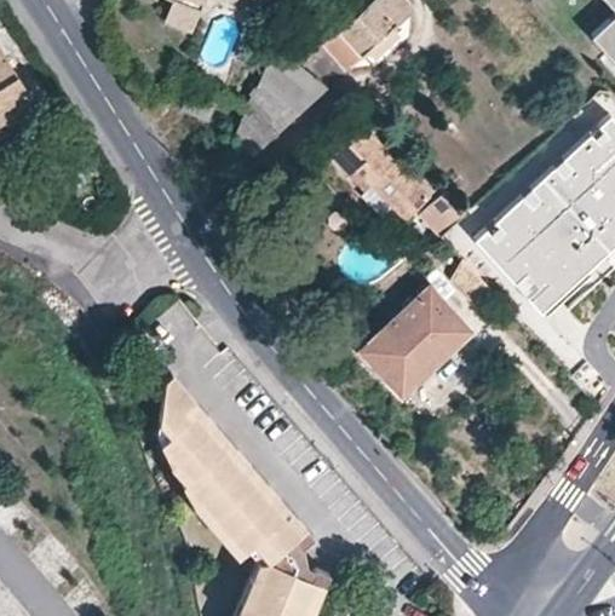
[(170,0),(179,4),(202,13),(206,15),(211,0),(251,0),(257,3),(258,0),(170,0)]
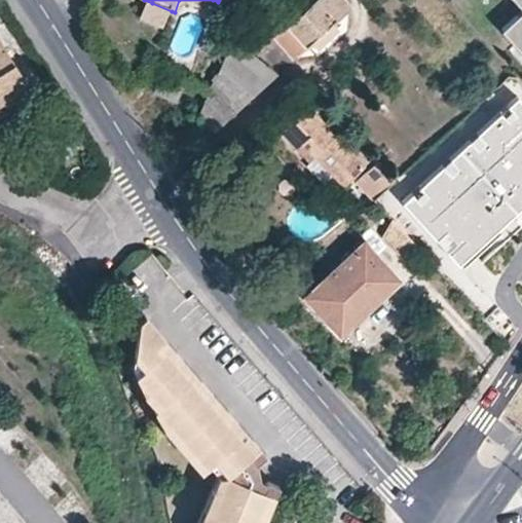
[(338,0),(322,0),(275,41),(295,63),(350,12),(338,0)]
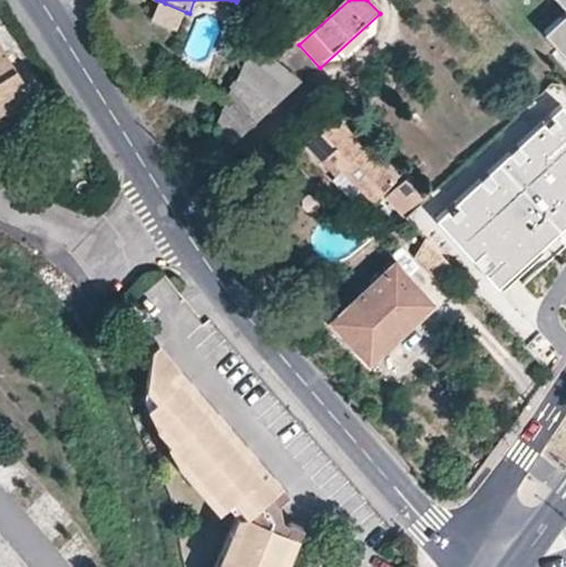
[(565,0),(562,0),(565,3),(565,23),(550,37),(565,54),(565,0)]
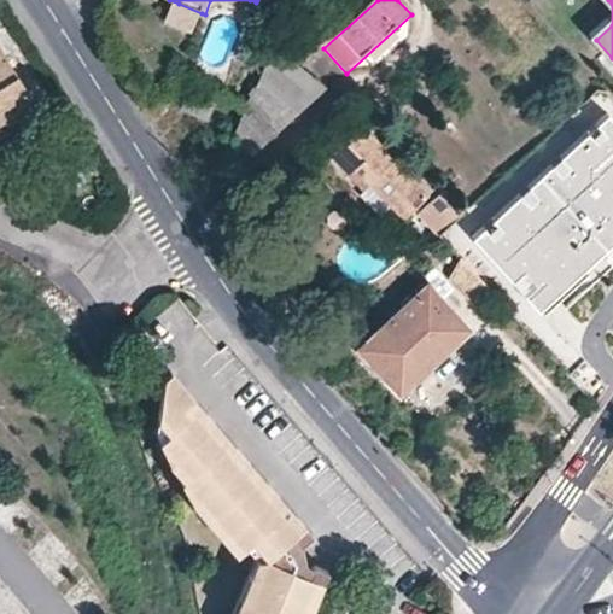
[(202,13),(179,4),(170,25),(193,35),(202,13)]
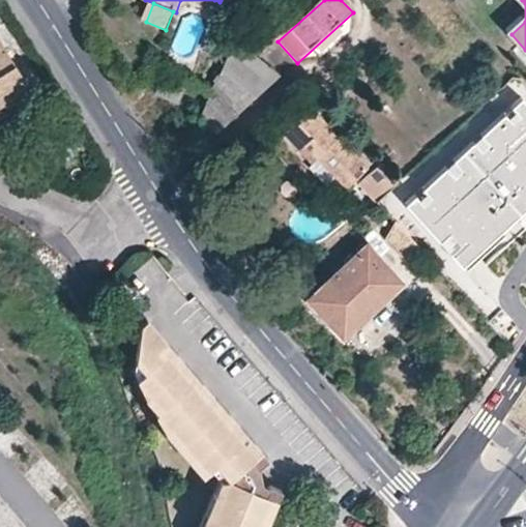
[(0,106),(5,104),(12,116),(36,101),(0,42),(0,106)]
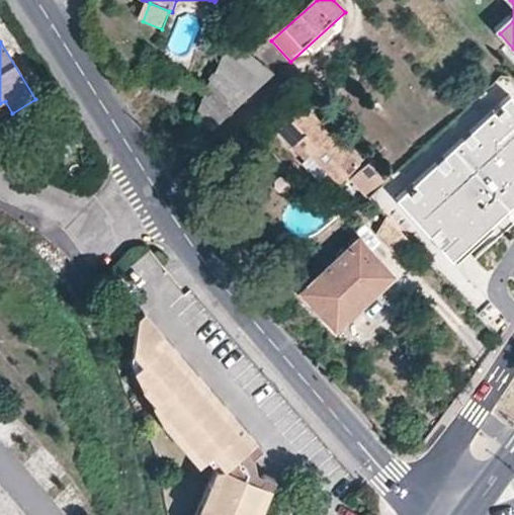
[(218,80),(213,79),(206,94),(196,118),(213,133),(272,77),(233,44),(218,80)]
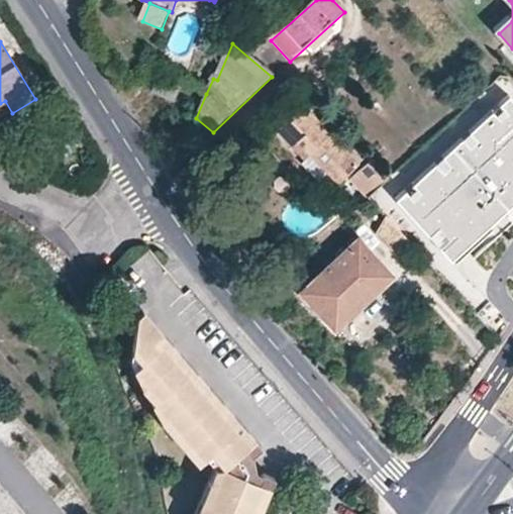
[(512,98),(511,97),(397,199),(450,260),(512,205),(512,98)]
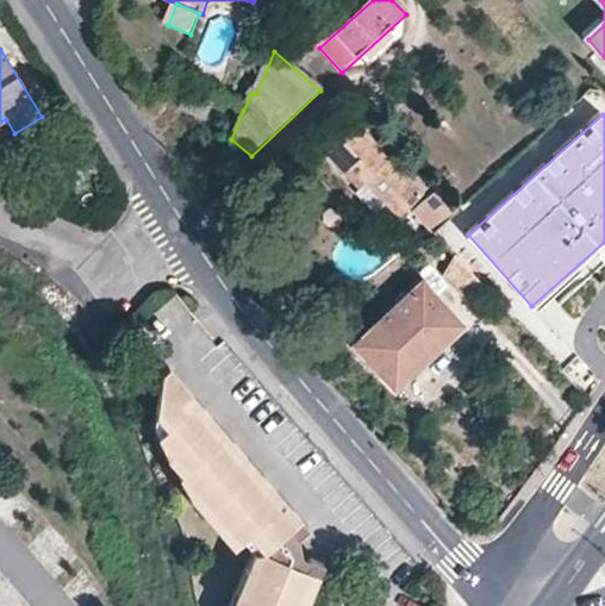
[(0,141),(14,133),(6,119),(0,122),(0,141)]
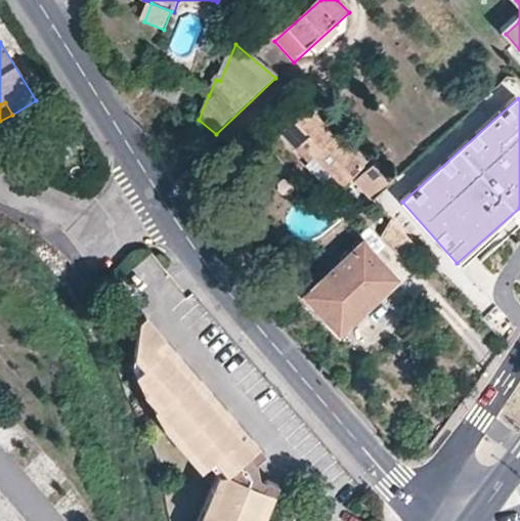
[(365,170),(363,168),(343,146),(310,112),(283,136),(311,165),(316,160),(344,189),(365,170)]
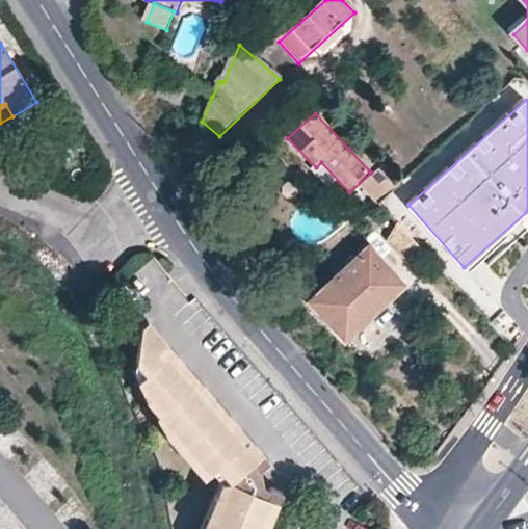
[(369,170),(378,162),(358,140),(348,149),(369,170)]
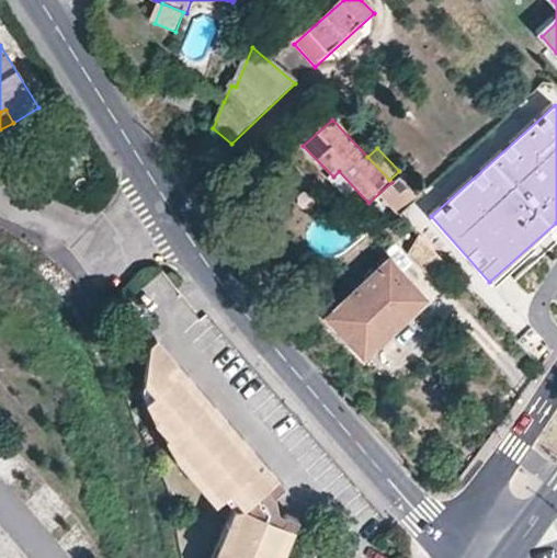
[(418,202),(423,196),(406,178),(385,197),(402,216),(418,202)]
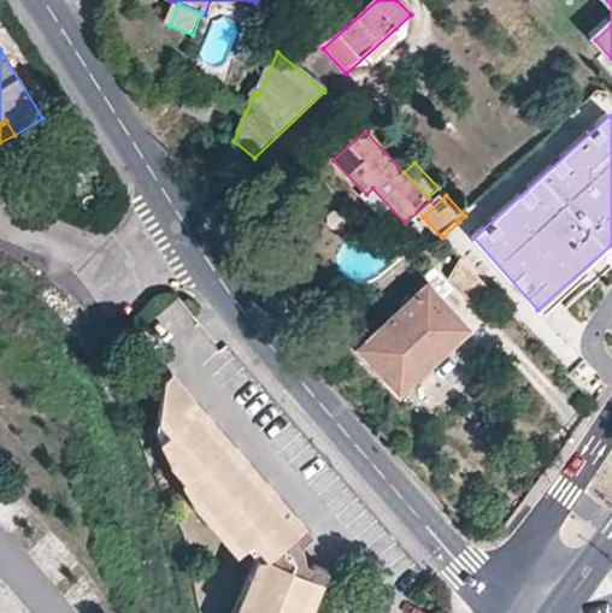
[(489,290),(464,261),(452,281),(477,308),(489,290)]
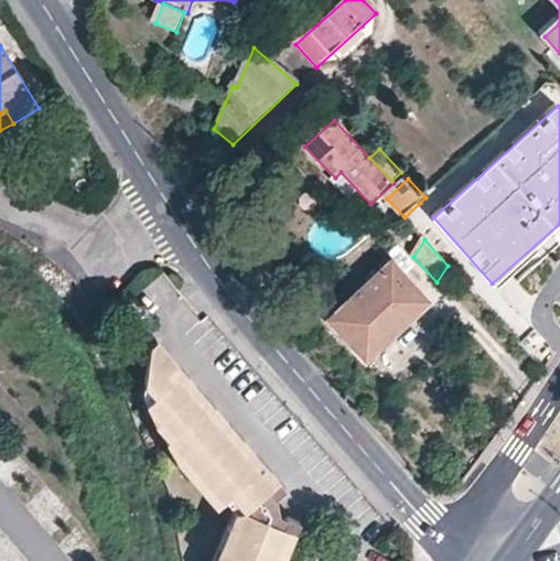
[(389,330),(422,299),(392,266),(333,323),(368,360),(395,337),(389,330)]
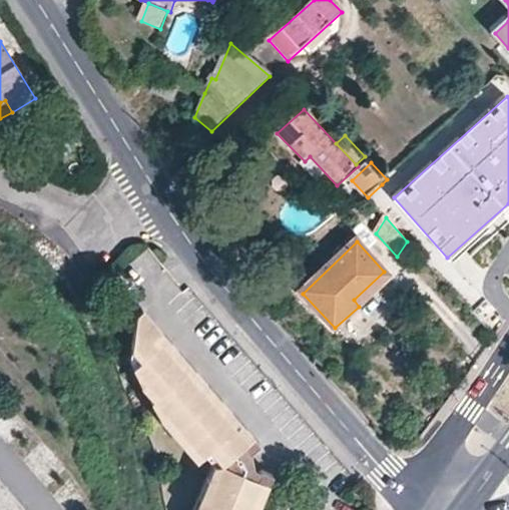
[(130,264),(123,259),(113,269),(120,275),(130,264)]
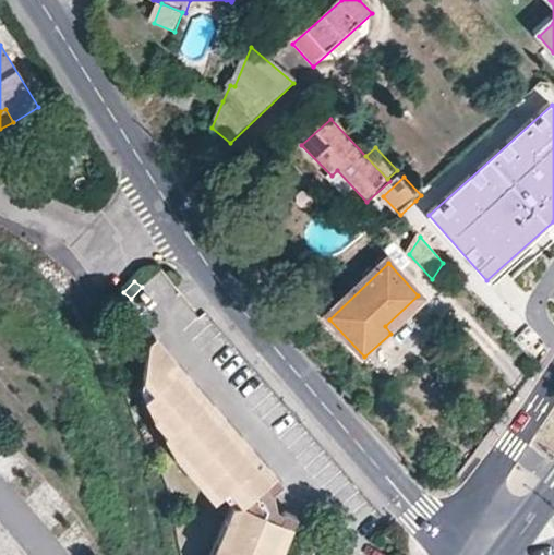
[(423,302),(418,296),(385,326),(390,334),(423,302)]
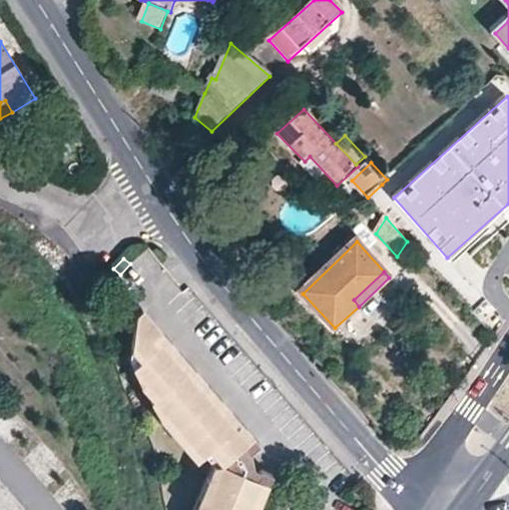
[(251,509),(262,486),(248,480),(242,451),(248,446),(209,402),(159,342),(164,338),(142,314),(136,317),(131,354),(140,364),(137,367),(160,396),(154,402),(203,460),(210,455),(221,468),(203,509),(251,509)]
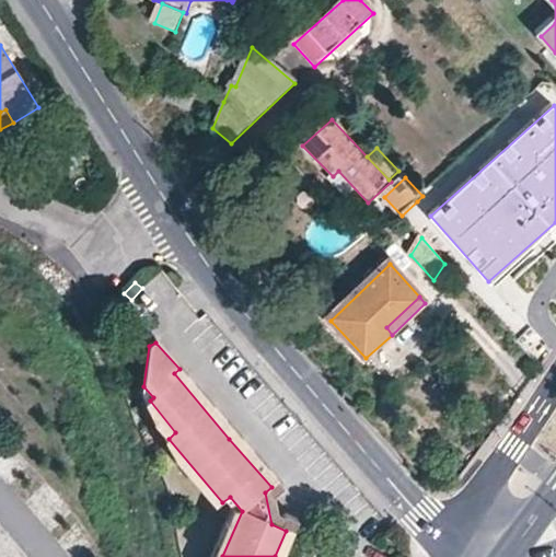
[(284,556),(298,524),(278,515),(275,498),(284,489),(180,369),(174,373),(229,439),(271,487),(265,492),(271,524),(286,531),(275,556),(284,556)]
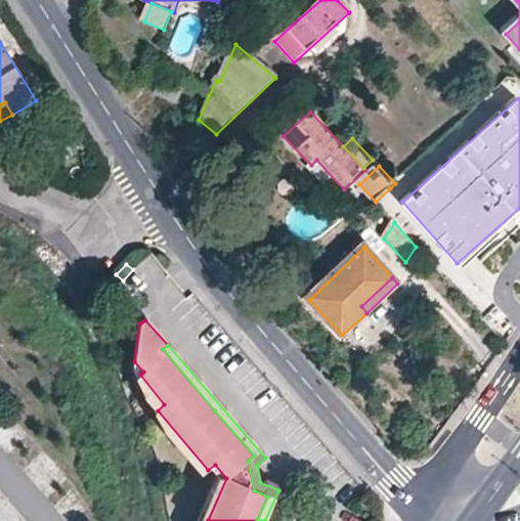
[(145,397),(158,410),(164,404),(140,375),(136,378),(145,397)]
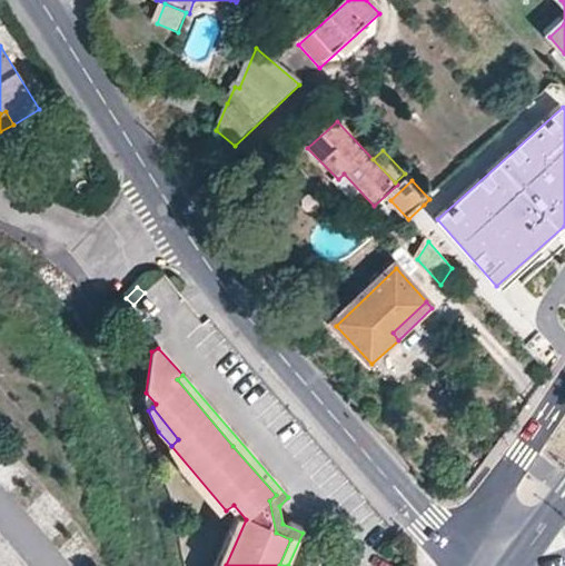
[(219,516),(226,510),(171,446),(168,449),(180,470),(219,516)]
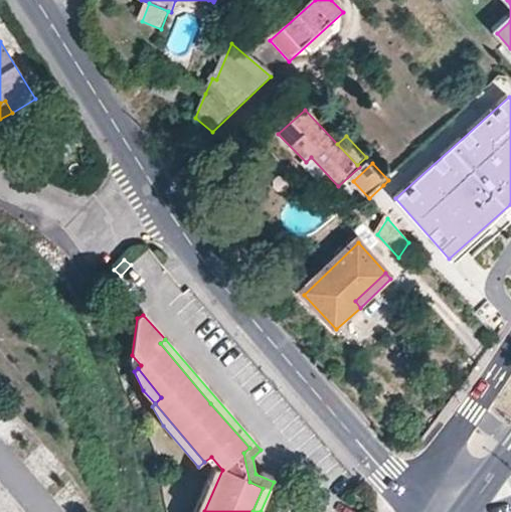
[(204,511),(222,470),(214,471),(196,511),(204,511)]
